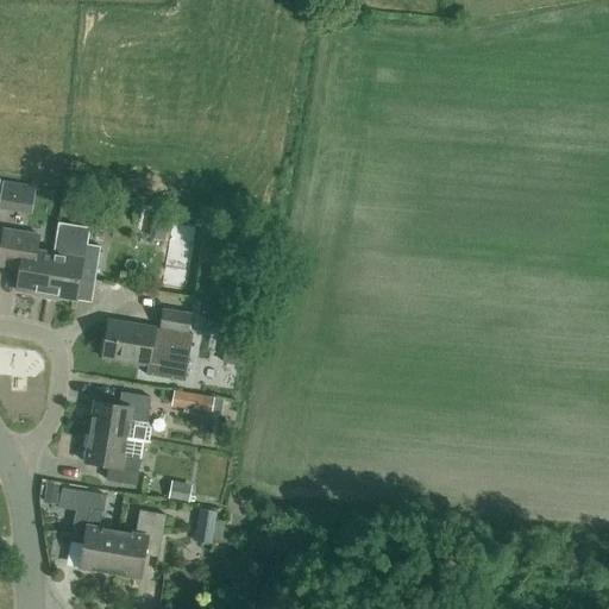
[(31,211),(35,188),(4,183),(0,206),(31,211)]
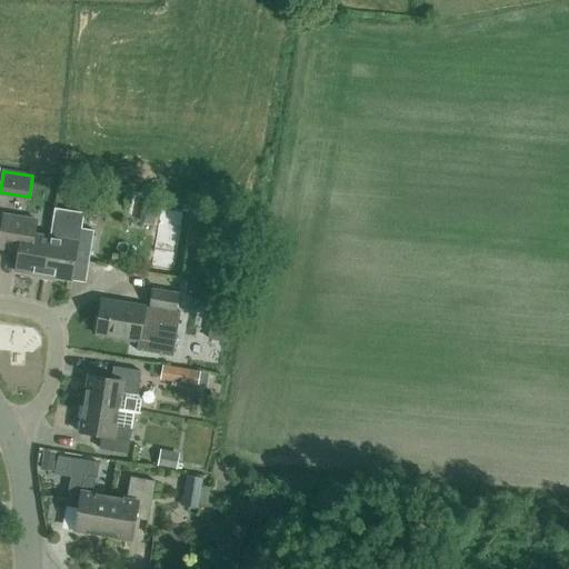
[(55,209),(50,237),(66,240),(68,227),(81,229),(83,213),(66,210),(55,209)]
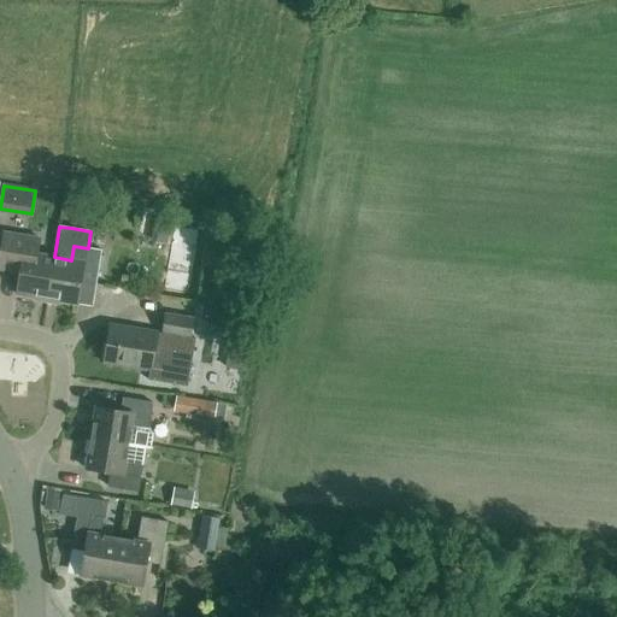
[(47,300),(54,257),(37,254),(40,239),(4,233),(0,251),(0,269),(19,272),(16,294),(47,300)]
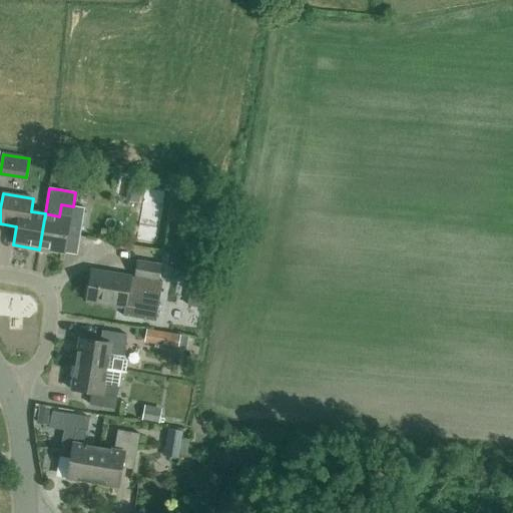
[(45,213),(39,249),(64,253),(67,235),(80,237),(84,208),(73,206),(61,204),(59,216),(45,213)]
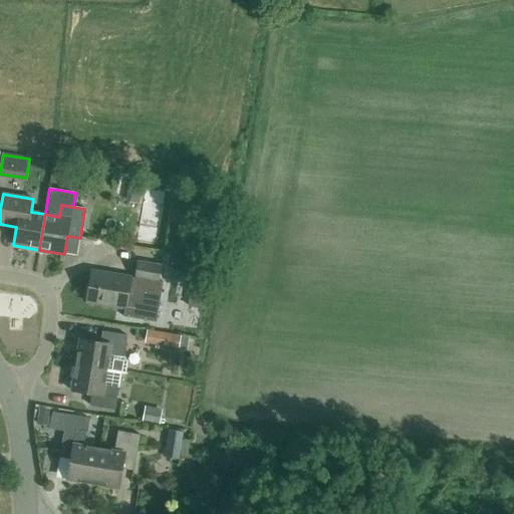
[(136,278),(159,282),(161,266),(138,262),(136,278)]
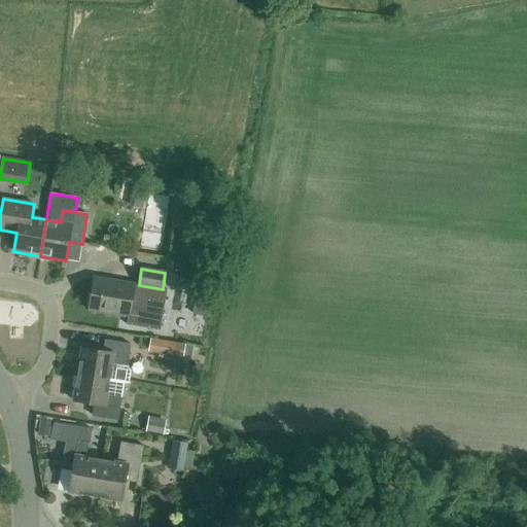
[(94,278),(89,310),(128,317),(127,325),(160,330),(161,329),(155,328),(159,309),(164,310),(167,289),(163,289),(139,285),(134,284),(94,278)]
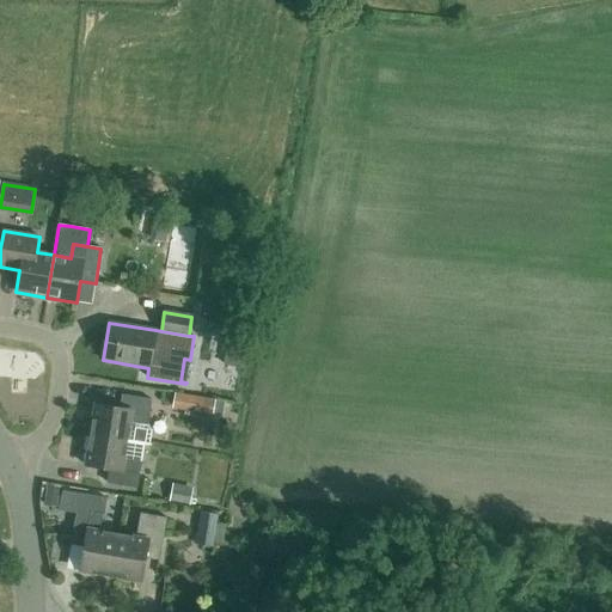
[(230,332),(224,365),(240,368),(248,336),(230,332)]
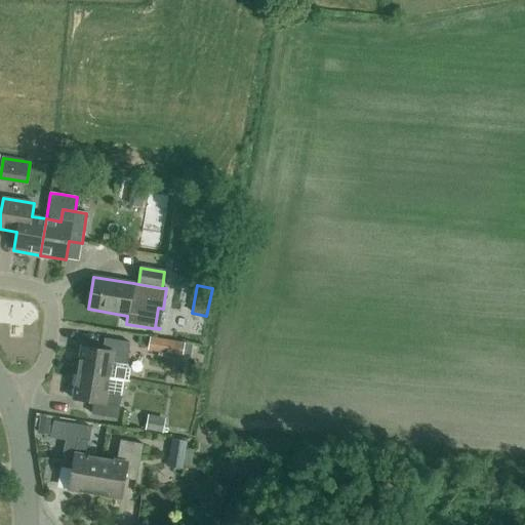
[(183,357),(185,344),(151,337),(148,352),(183,357)]
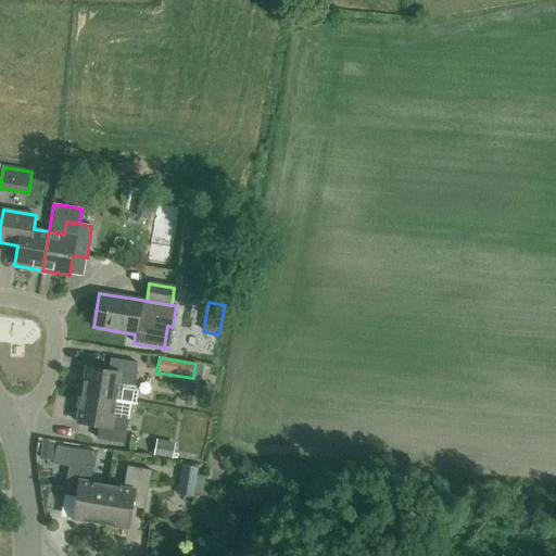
[(83,395),(136,404),(138,391),(134,387),(138,363),(111,358),(109,370),(87,367),(83,395)]
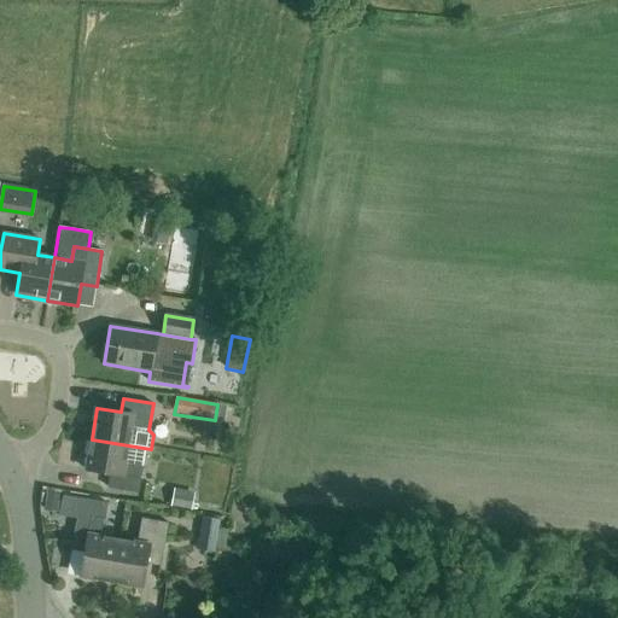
[(145,449),(151,450),(151,449),(92,439),(86,470),(111,474),(109,488),(138,493),(143,466),(145,449)]
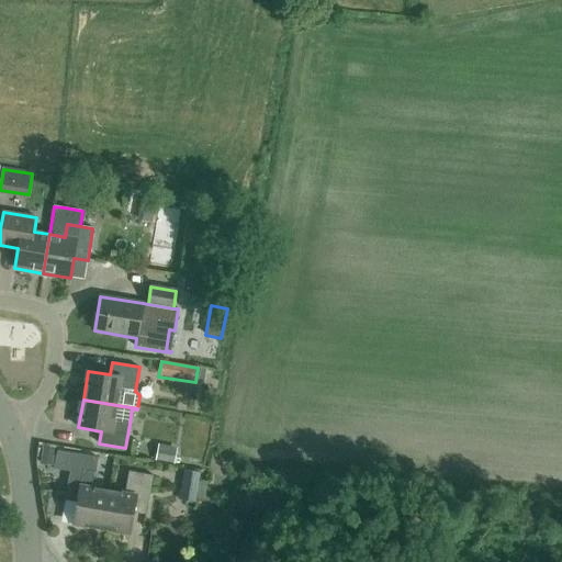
[(159,447),(157,461),(173,463),(176,449),(159,447)]
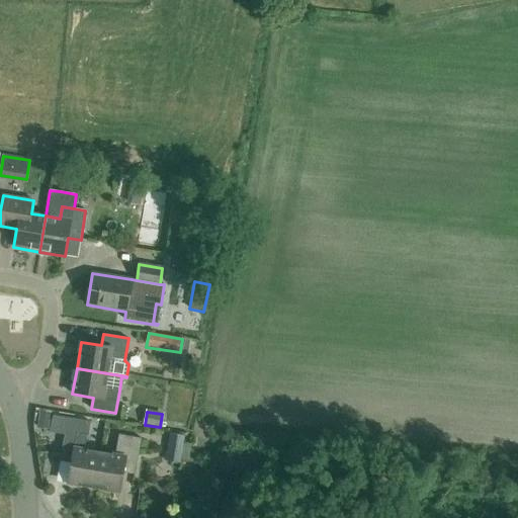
[(37,428),(46,429),(48,414),(39,413),(37,428)]
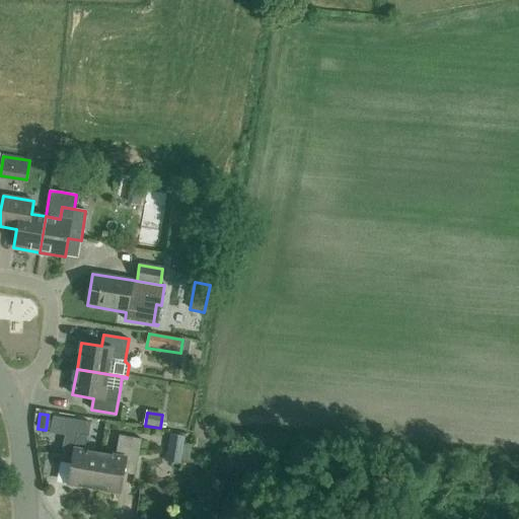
[(93,489),(99,453),(84,450),(86,436),(88,436),(90,423),(67,419),(66,427),(61,457),(72,459),(68,485),(93,489)]
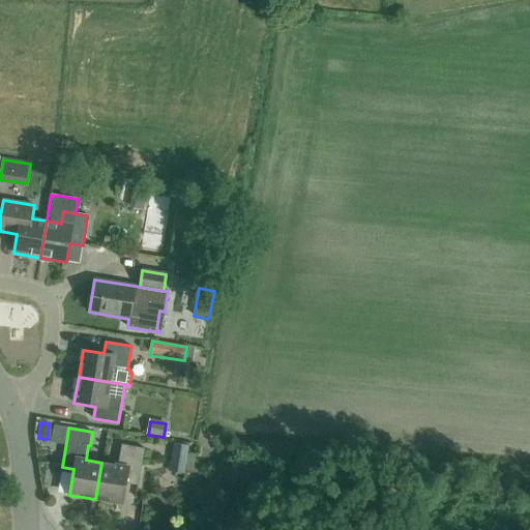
[(188,447),(174,444),(169,472),(184,475),(188,447)]
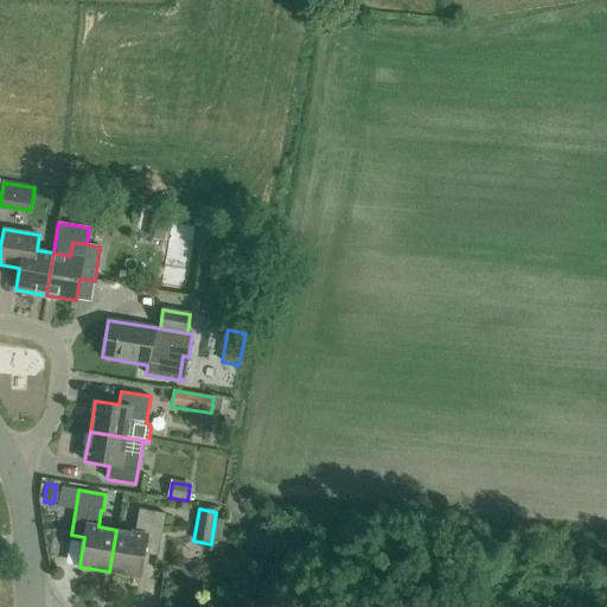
[(116,530),(109,572),(140,576),(145,547),(158,549),(164,515),(151,512),(139,510),(138,516),(135,532),(116,530)]
